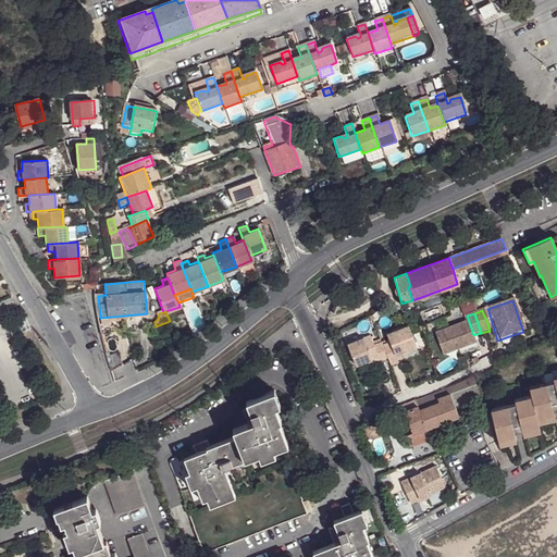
[(125,316),(100,318),(101,325),(110,325),(110,322),(125,320),(125,316)]
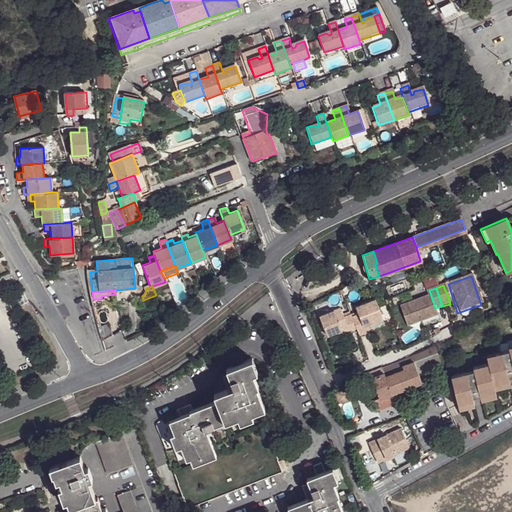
[(428,296),(397,307),(403,327),(435,316),(433,309),(428,296)]
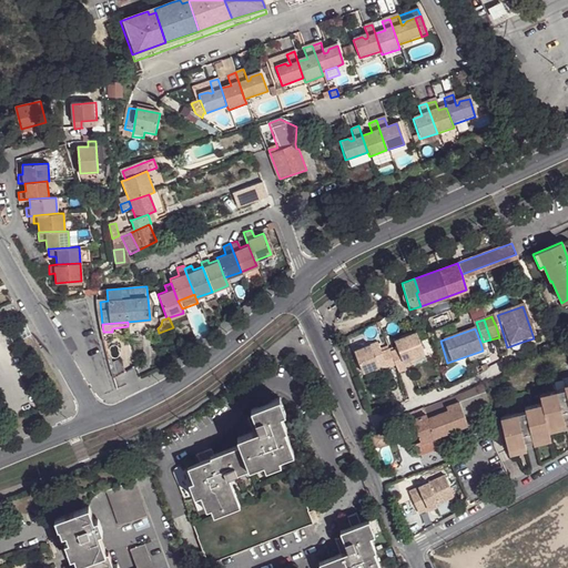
[(387,351),(392,365),(393,369),(402,366),(399,362),(406,358),(421,354),(413,333),(391,340),(394,348),(387,351)]
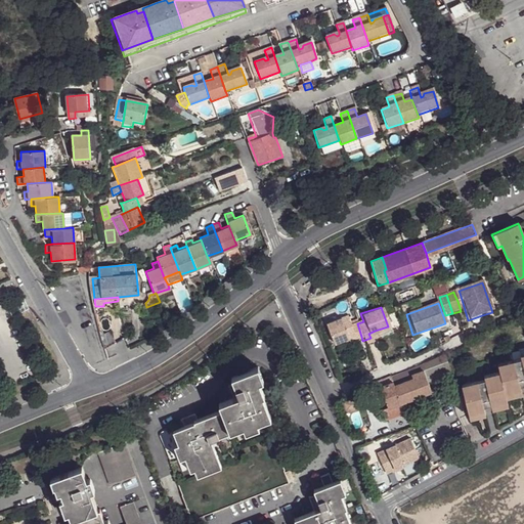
[(345,315),(322,323),(330,343),(340,340),(351,336),(352,340),(361,337),(357,323),(356,321),(348,324),(345,315)]
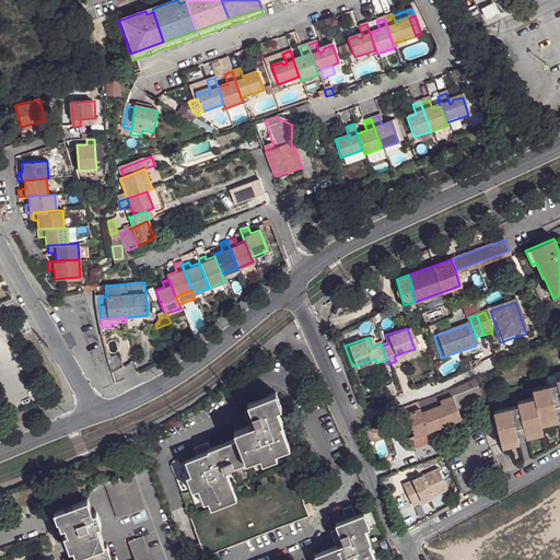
[(515,337),(503,341),(504,345),(510,347),(517,345),(515,337)]
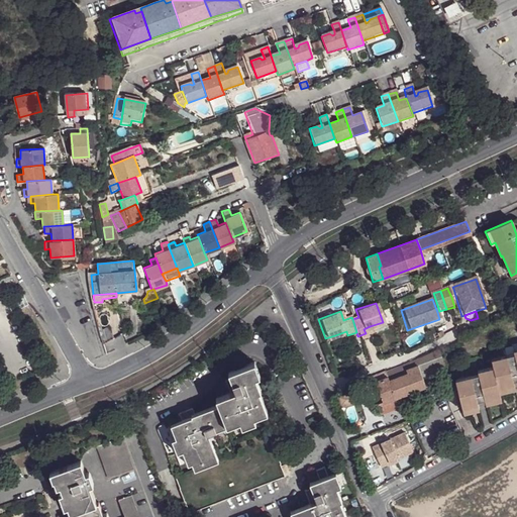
[(99,334),(102,341),(111,337),(107,327),(102,330),(101,327),(98,329),(99,334)]
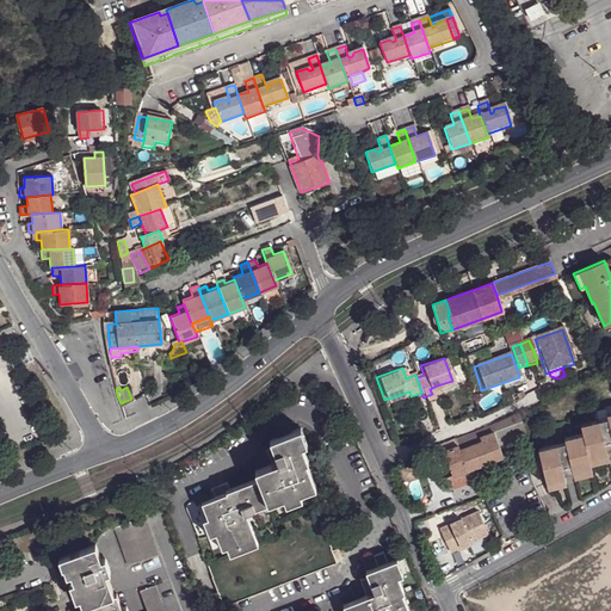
[(536,451),(545,485),(563,480),(562,476),(588,469),(588,466),(586,460),(605,455),(605,451),(610,449),(610,413),(604,415),(605,419),(578,426),(580,434),(562,439),(563,444),(536,451)]
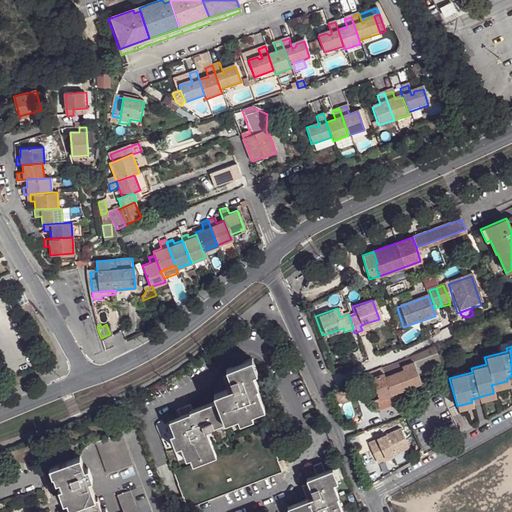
[(250,361),(254,372),(258,370),(254,359),(250,361)]
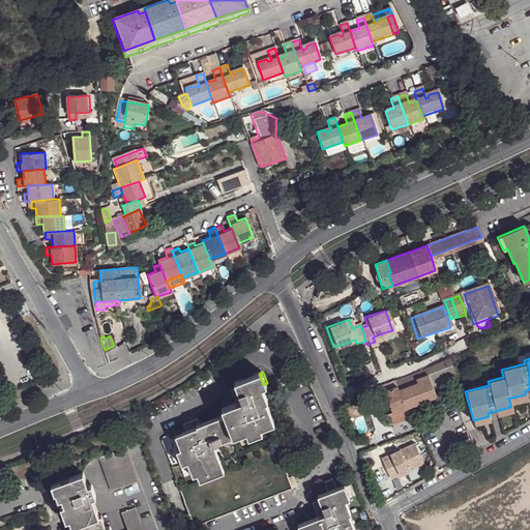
[(201,480),(226,471),(215,447),(234,439),(233,436),(247,430),(248,433),(263,428),(274,423),(266,402),(269,400),(263,385),(259,374),(235,382),(238,388),(242,401),(238,403),(223,409),(225,415),(201,424),(197,425),(197,428),(187,431),(175,436),(180,449),(186,464),(188,463),(193,462),(198,475),(201,480)]
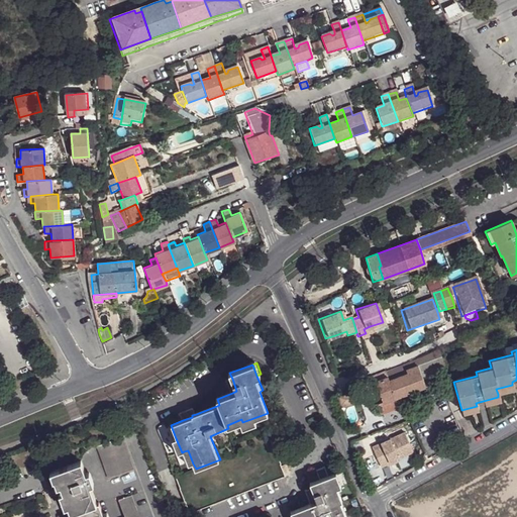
[(387,381),(394,398),(424,386),(416,365),(404,370),(406,374),(387,381)]
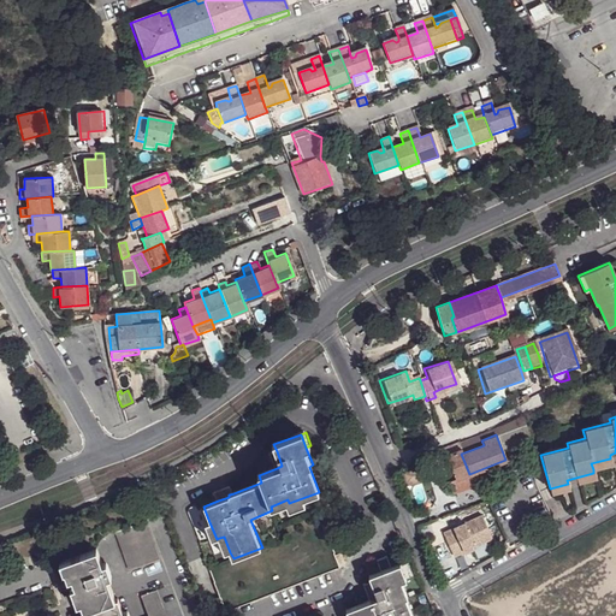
[(468,474),(469,474),(461,454),(457,445),(444,451),(454,479),(448,481),(452,493),(472,486),(468,474)]
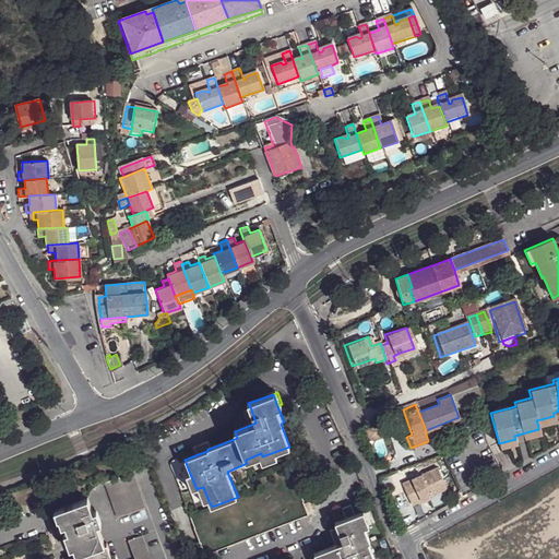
[(256,423),(251,409),(246,412),(251,425),(256,423)]
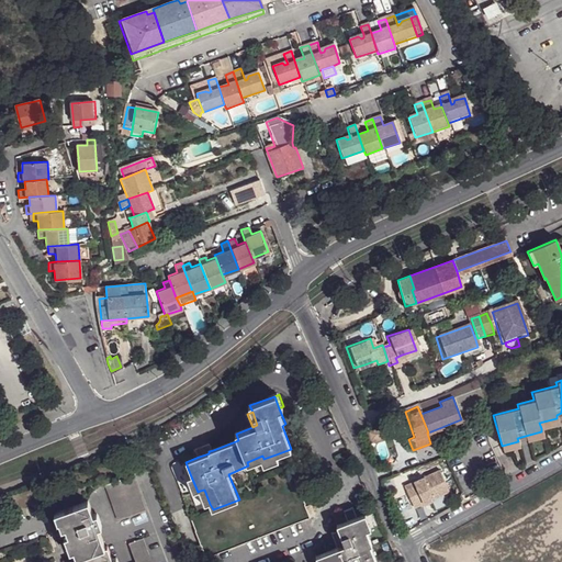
[(539,423),(541,428),(559,424),(557,418),(539,423)]
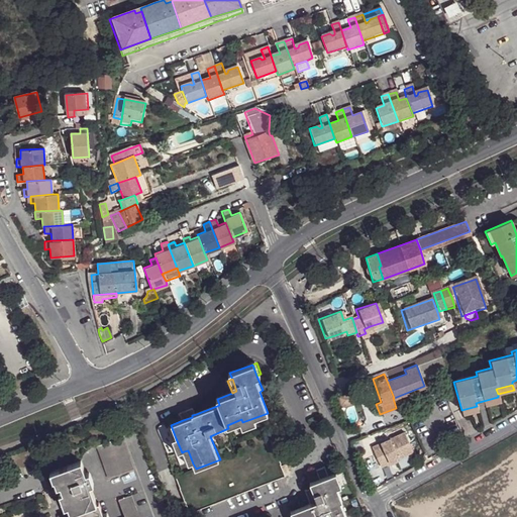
[(352,391),(346,393),(349,399),(355,397),(352,391)]
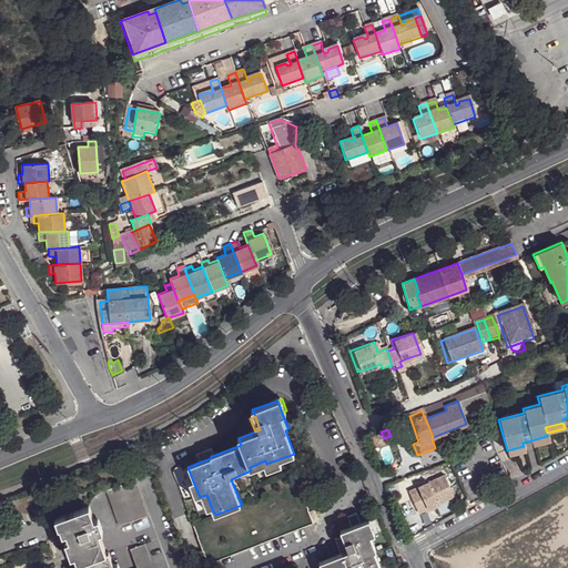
[(433,437),(432,437),(435,448),(443,446),(433,437)]
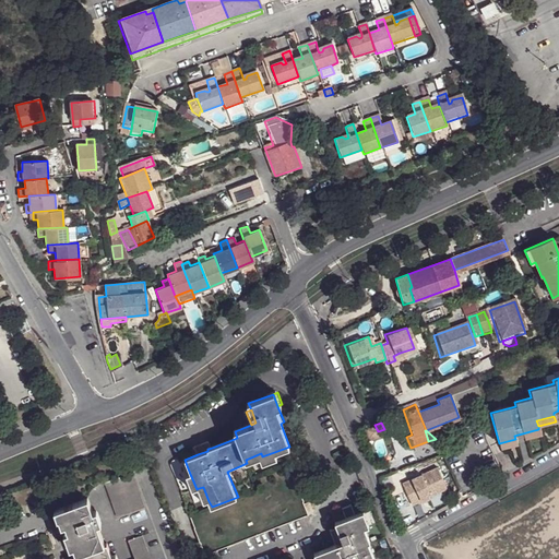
[(207,449),(212,448),(210,441),(195,448),(198,454),(207,451),(207,449)]
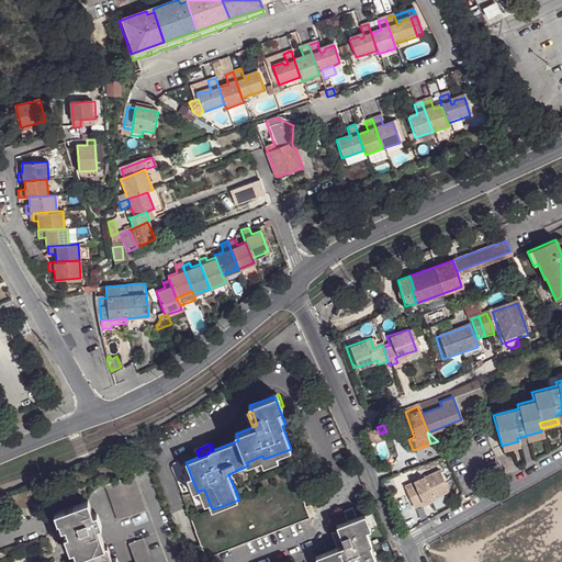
[(279,453),(263,459),(266,463),(280,457),(279,453)]
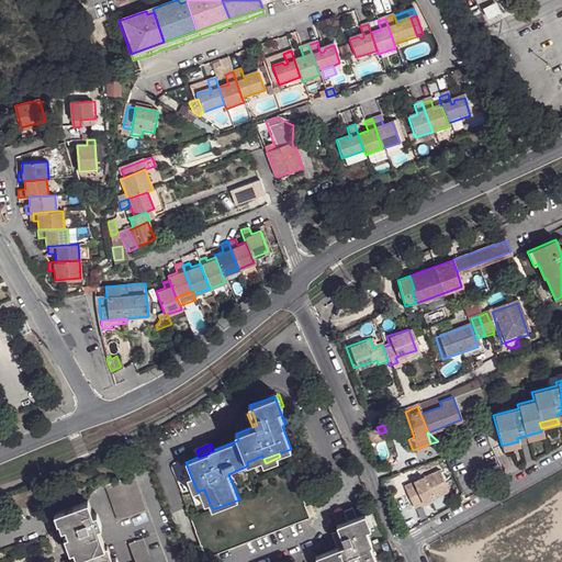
[(247,462),(248,465),(263,459),(262,456),(247,462)]
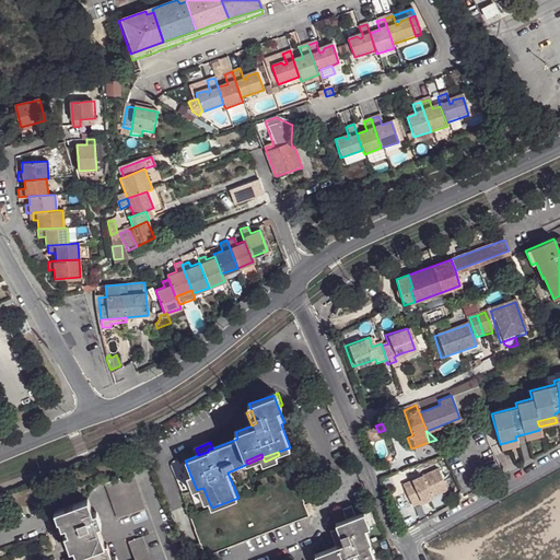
[(438,468),(403,485),(412,506),(421,502),(429,498),(447,489),(438,468)]
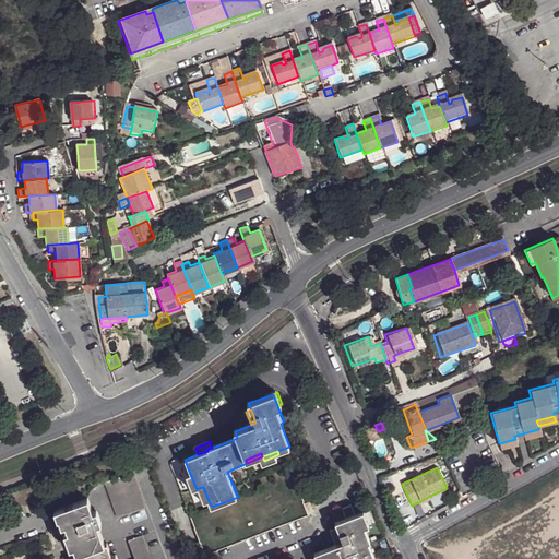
[(117,513),(144,502),(133,473),(106,484),(117,513)]
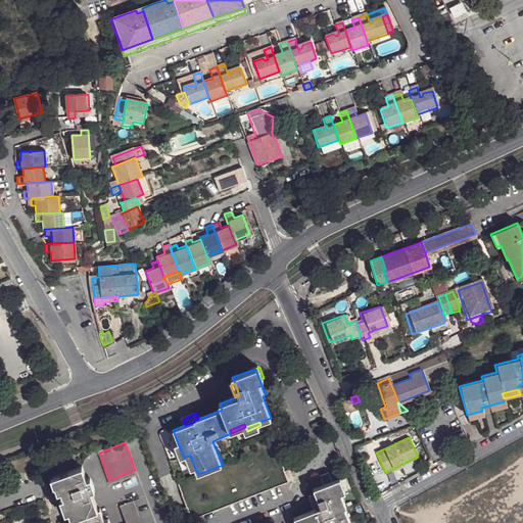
[(184,458),(178,443),(176,444),(182,459),(184,458)]
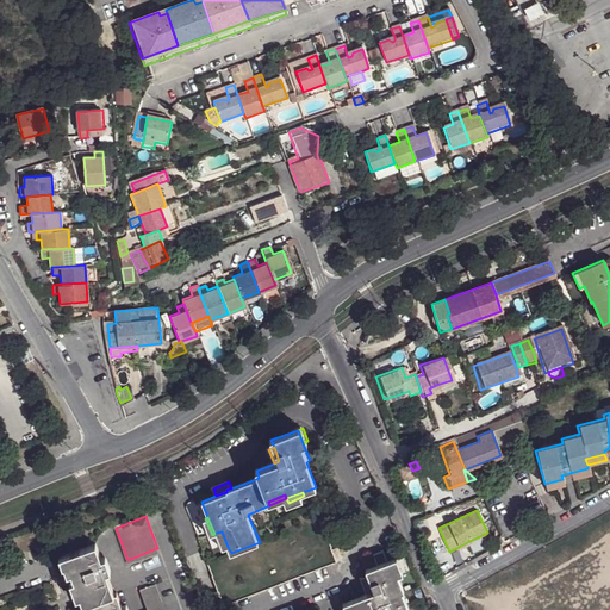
[(225,605),(336,561),(318,517),(260,542),(231,553),(209,562),(219,591),(221,596),(225,605)]
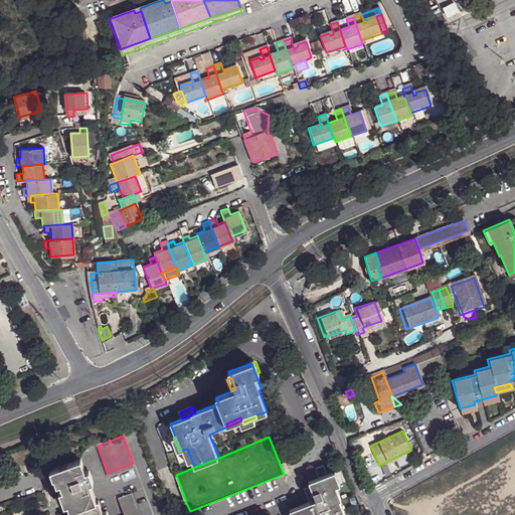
[(187,449),(183,450),(189,464),(192,462),(187,449)]
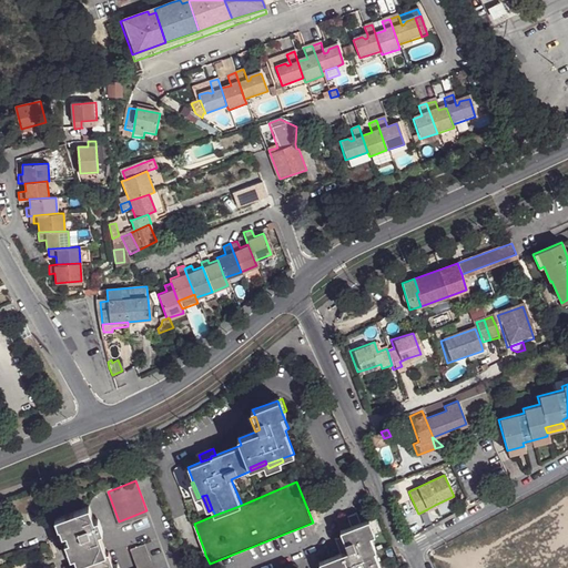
[(69,539),(101,527),(99,519),(94,520),(90,507),(56,519),(59,528),(60,527),(64,526),(67,533),(69,539)]
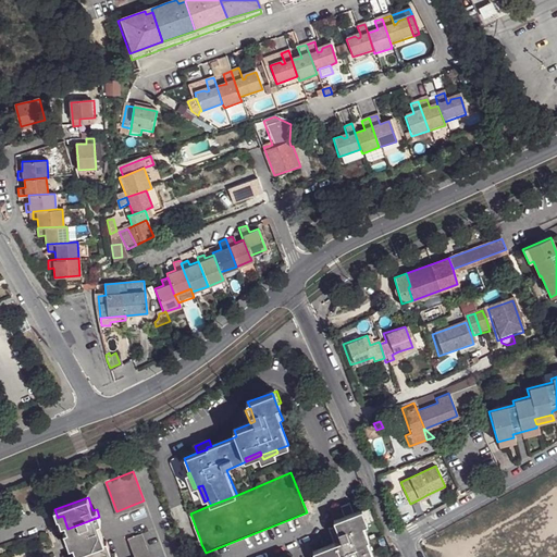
[(144,500),(116,511),(118,515),(145,505),(144,500)]
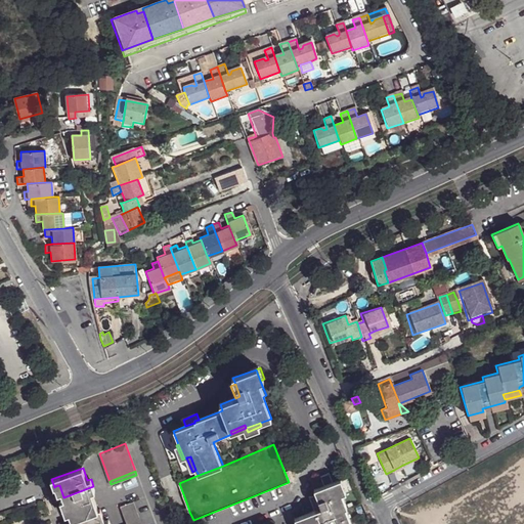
[(319,486),(329,483),(325,475),(316,478),(319,486)]
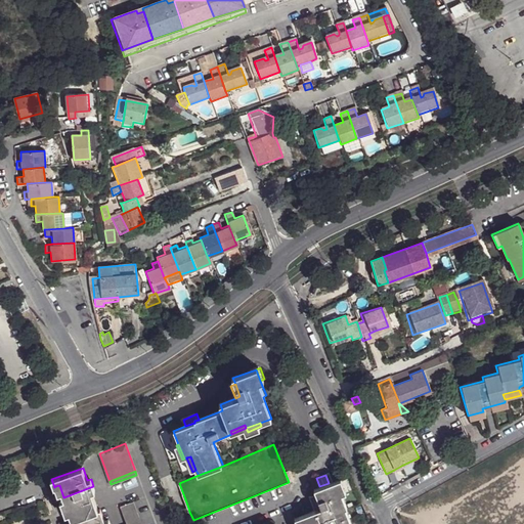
[(336,481),(341,494),(345,493),(340,479),(336,481)]
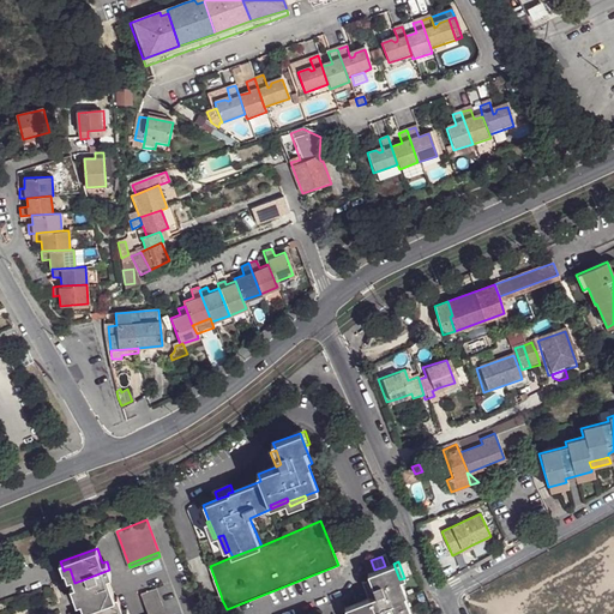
[(347,613),(410,613),(404,596),(407,596),(399,579),(393,564),(385,566),(374,570),(367,573),(371,581),(363,584),(368,600),(345,608),(347,613)]
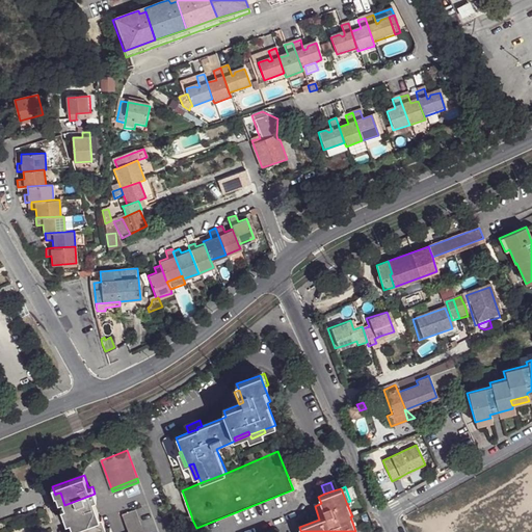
[(95,494),(64,505),(65,506),(71,521),(74,527),(100,517),(94,499),(97,498),(95,494)]
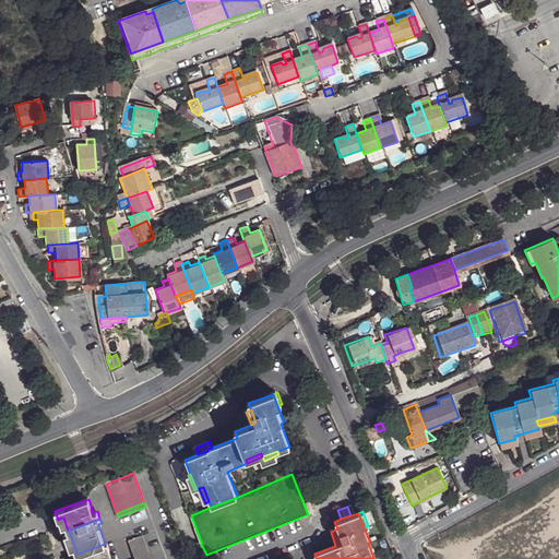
[(74,547),(69,532),(64,534),(70,549),(74,547)]
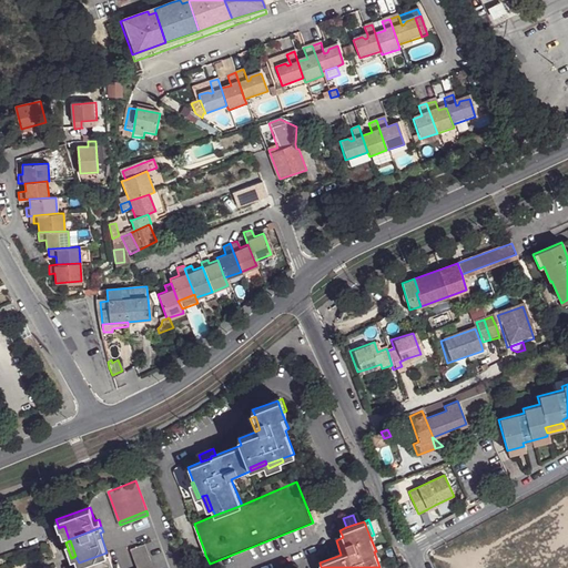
[(138,567),(154,567),(145,545),(131,550),(138,567)]
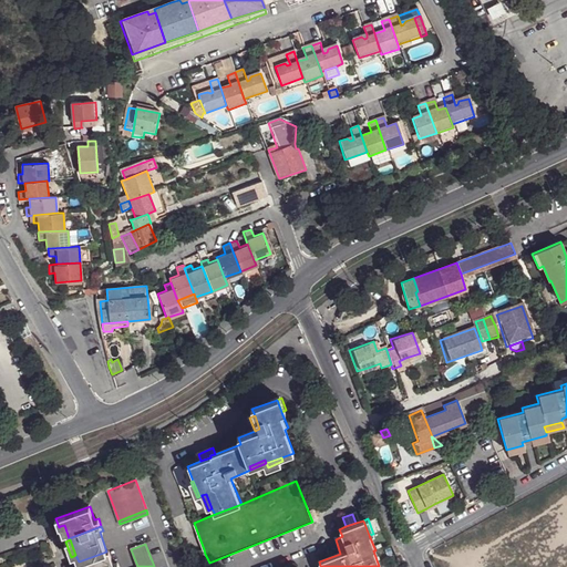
[(106,552),(79,562),(80,566),(119,566),(119,564),(114,565),(110,552),(106,552)]
